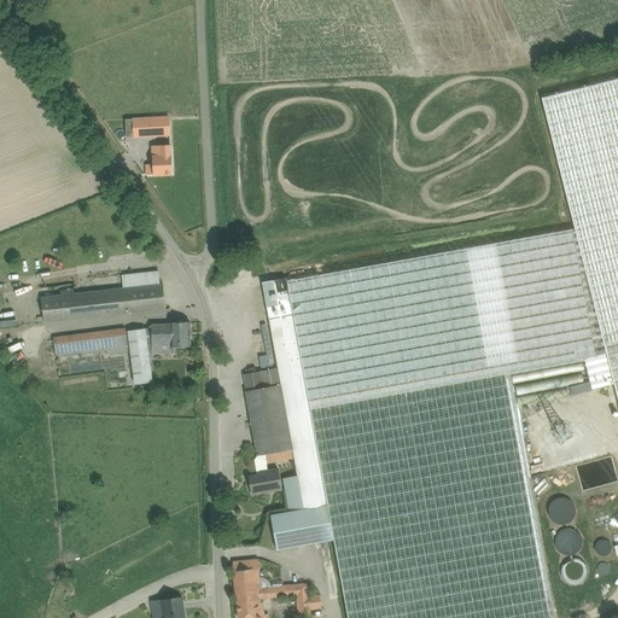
[(292,450),(295,458),(303,509),(322,506),(328,541),(334,541),(348,617),(554,617),(529,476),(511,374),(520,373),(584,361),(592,389),(614,384),(617,400),(617,79),(541,99),(575,229),(441,254),(286,281),(286,278),(263,283),(272,333),(278,369),(274,369),(262,372),(257,373),(246,374),(243,375),(246,389),(246,391),(256,449),(257,455),(257,456),(281,452),(292,450)]
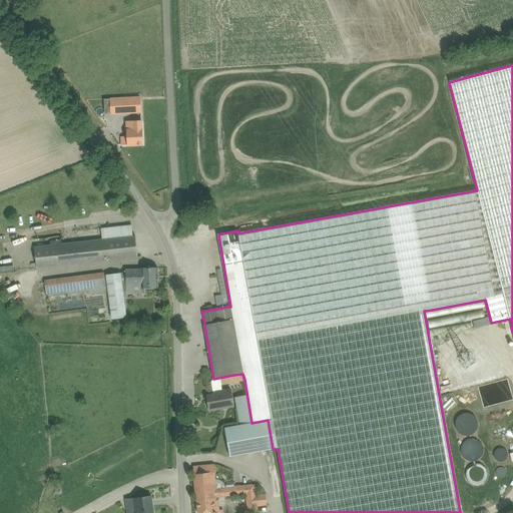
[(110,99),(111,114),(141,112),(140,97),(110,99)]
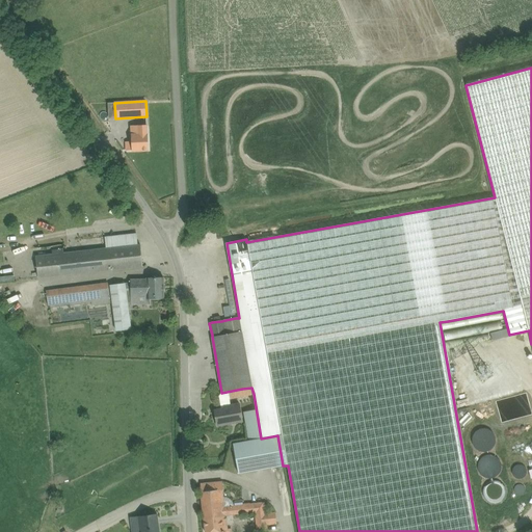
[(148,134),(147,126),(131,126),(133,150),(148,150),(148,134)]
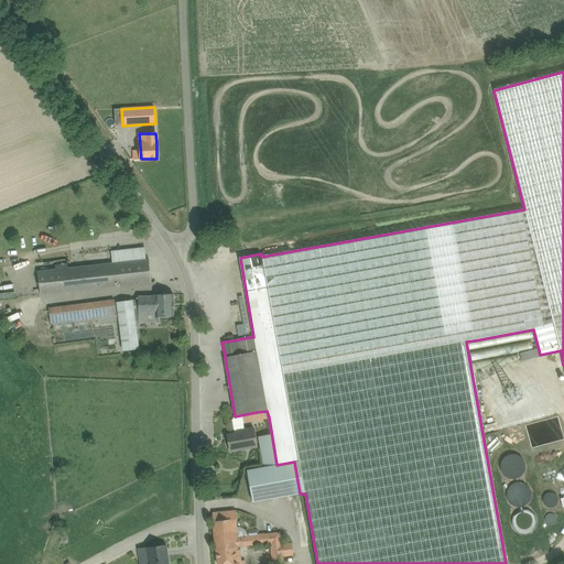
[(112,263),(67,268),(67,263),(55,266),(55,270),(38,271),(41,294),(151,282),(149,259),(145,259),(112,263)]
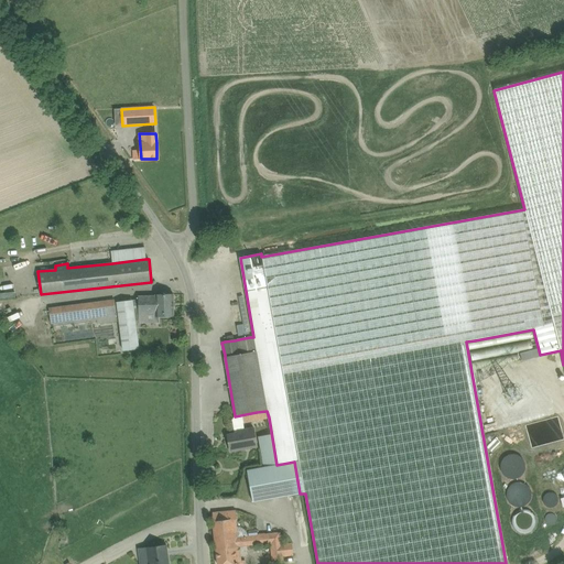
[(138,302),(131,302),(117,303),(122,353),(138,350),(133,316),(138,316),(139,321),(154,320),(154,316),(163,316),(174,316),(173,294),(162,294),(154,294),(154,295),(138,295),(138,302)]
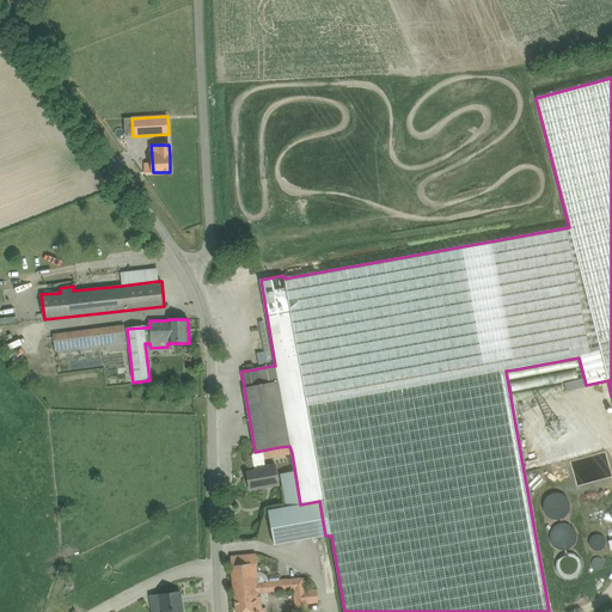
[(54,354),(105,347),(105,353),(127,350),(126,329),(124,323),(51,332),(54,354)]
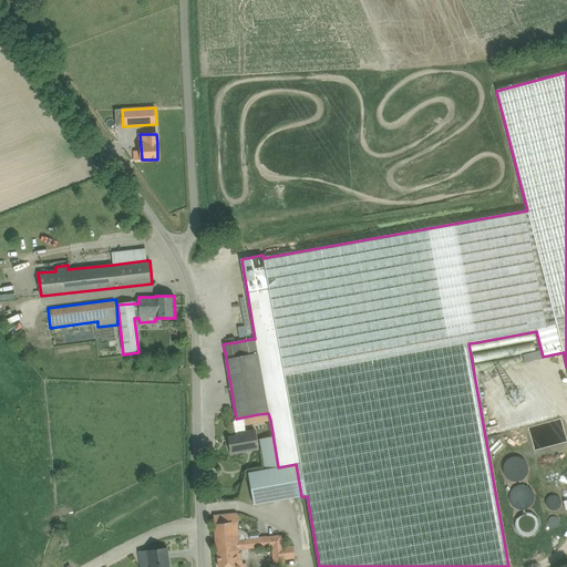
[(522,361),(539,358),(537,350),(519,353),(522,361)]
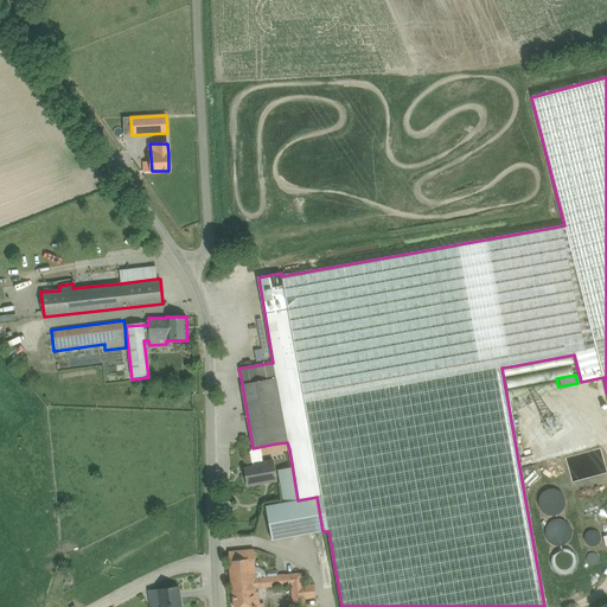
[(262,455),(273,453),(278,452),(289,449),(287,442),(276,443),(253,448),(250,452),(253,467),(244,468),(248,486),(260,484),(276,480),(273,461),(268,461),(263,462),(262,455)]
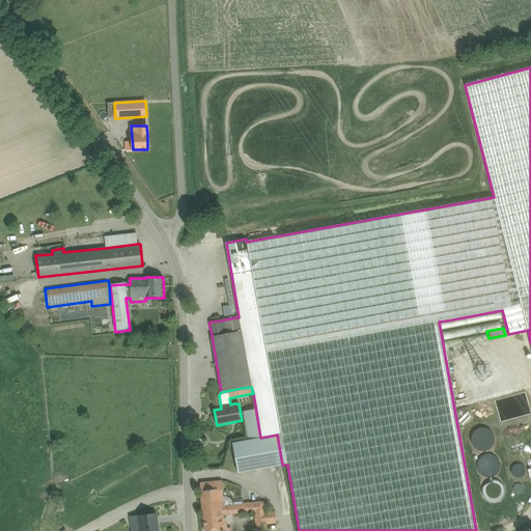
[(530,403),(528,392),(494,400),(500,424),(530,416),(530,403)]
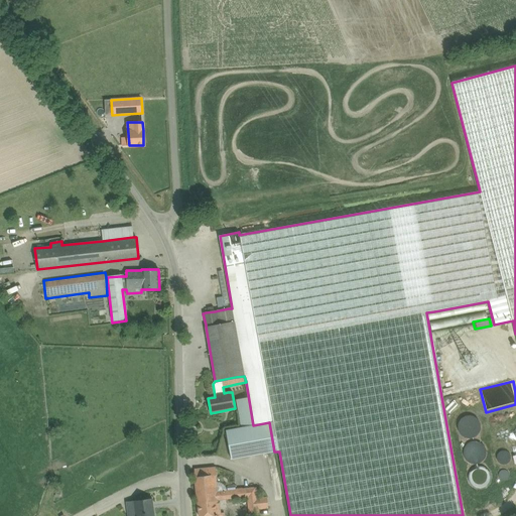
[(462,436),(465,438),(468,439),(472,439),(476,438),(479,435),(481,432),(481,428),(481,424),(479,421),(476,418),(473,417),(469,416),(465,417),(462,419),(460,422),(459,426),(458,429),(459,433),(462,436)]
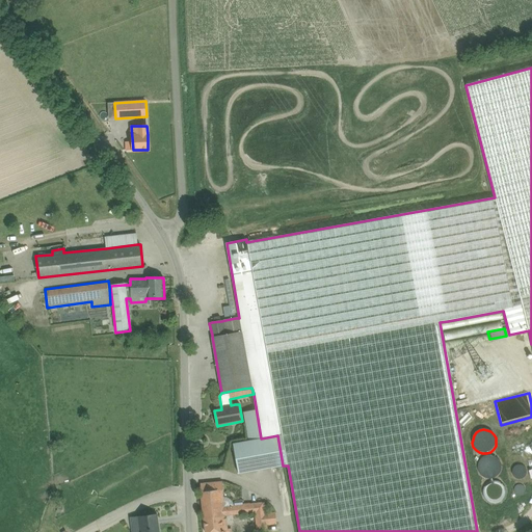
[(261,439),(233,444),(239,474),(283,466),(277,435),(261,439)]
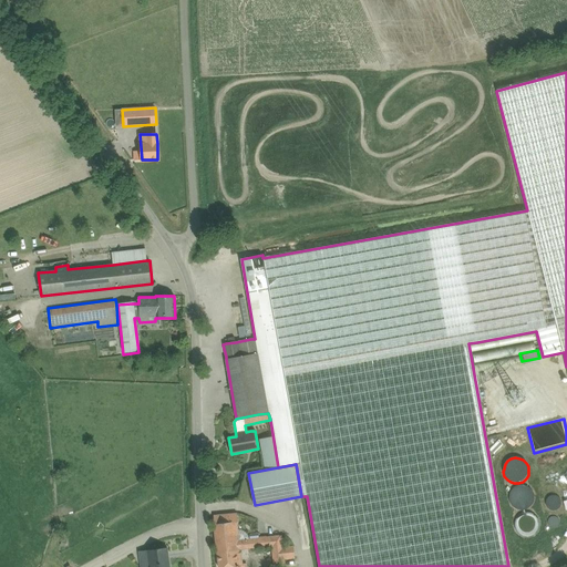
[(512,505),(515,507),(518,509),(523,509),(526,508),(529,505),(532,503),(533,498),(533,495),(531,491),(528,488),(524,486),(521,486),(517,487),(514,488),(512,492),(509,495),(509,498),(511,502),(512,505)]
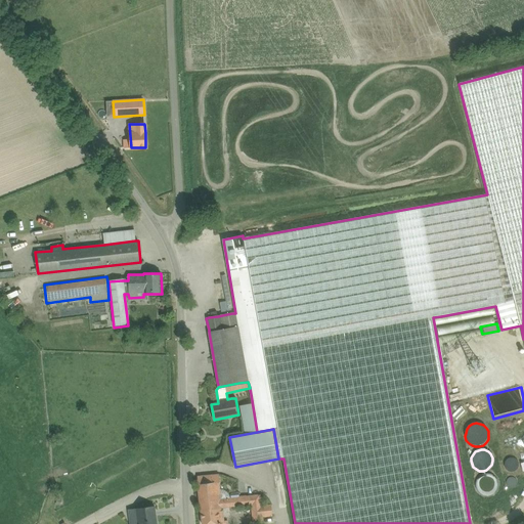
[(200,501),(220,499),(219,489),(218,483),(220,483),(219,474),(198,477),(200,501)]
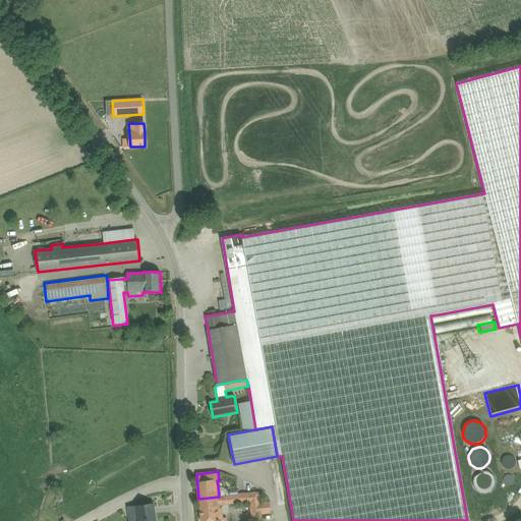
[(474,489),(477,493),(480,494),(483,494),(486,493),(489,490),(491,488),(493,485),(493,481),(491,478),(489,475),(486,474),(483,473),(479,473),(476,475),(474,477),(472,480),(472,483),(473,487),(474,489)]
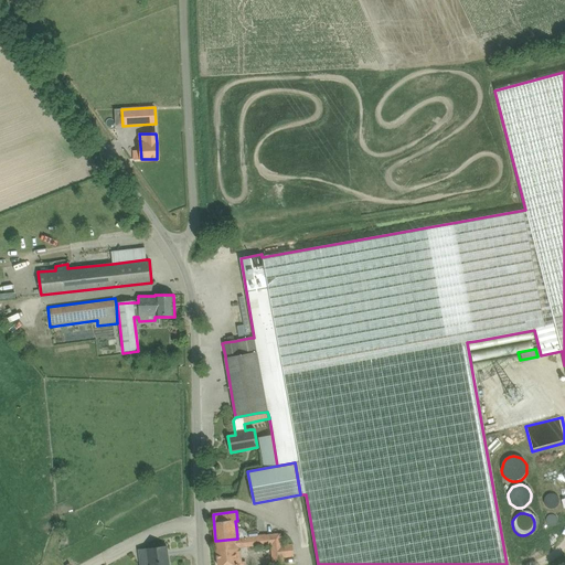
[(292,544),(280,545),(279,534),(237,539),(215,541),(217,564),(226,564),(231,564),(230,564),(246,564),(246,561),(242,562),(241,552),(238,552),(238,548),(269,545),(270,564),(283,564),(283,557),(294,556),(292,544)]
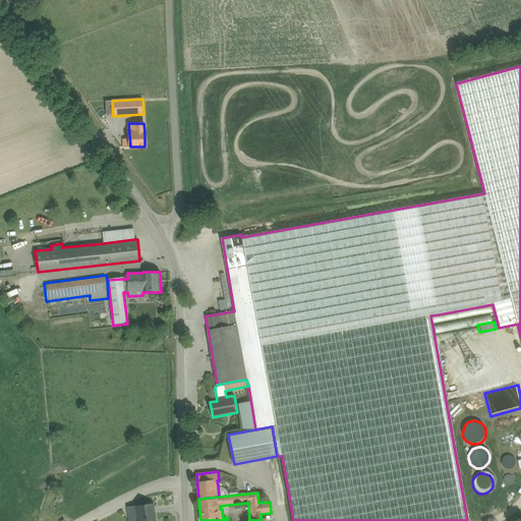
[(135,506),(137,520),(156,520),(154,504),(135,506)]
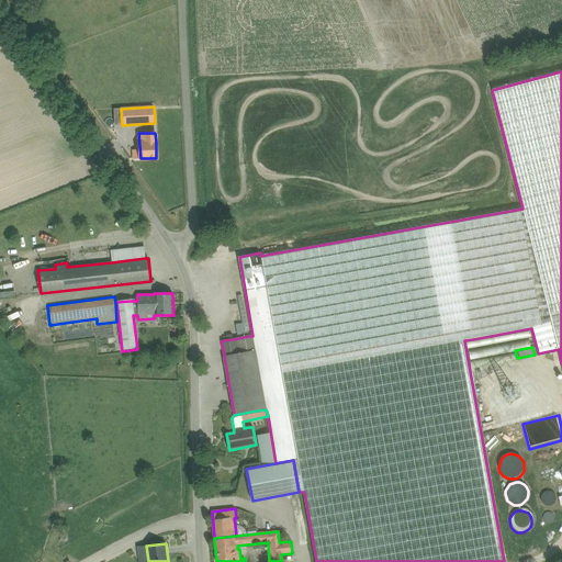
All buildings are outlined.
